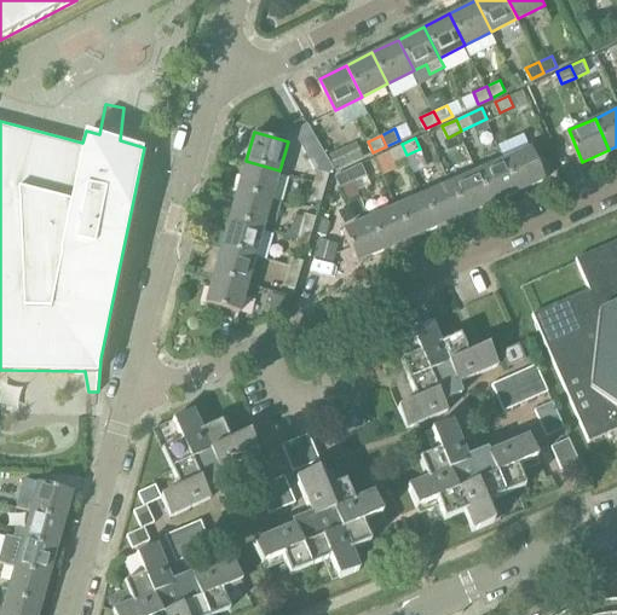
[(344,148),(351,162),(364,156),(358,140),(344,148)]
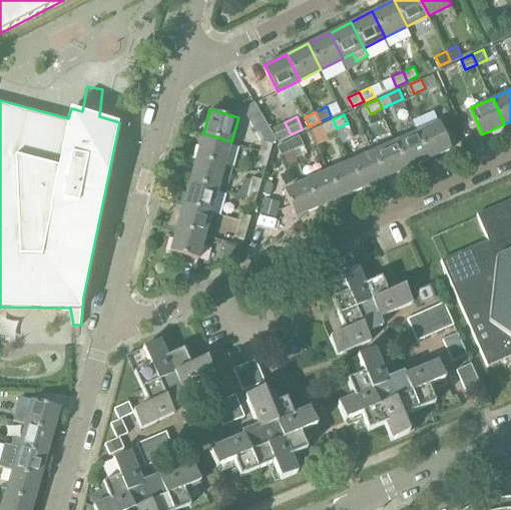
[(337,128),(333,119),(322,124),(326,133),(337,128)]
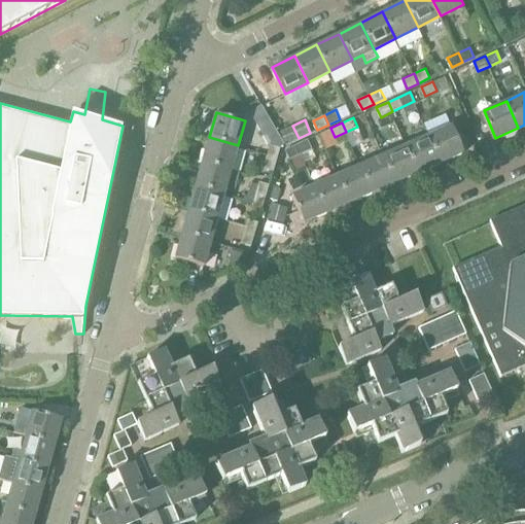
[(453,124),(430,134),(442,162),(465,151),(453,124)]
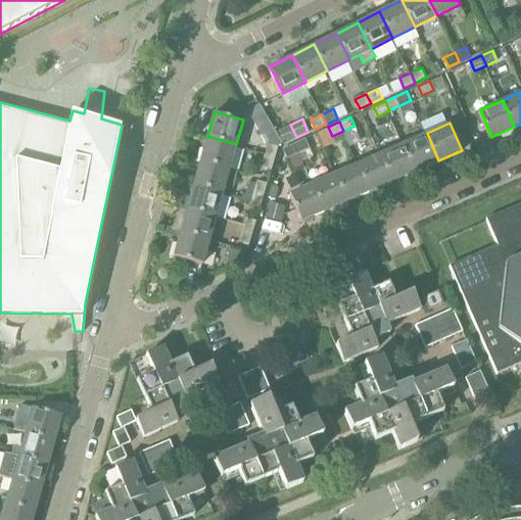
[(284,143),(296,137),(290,125),(278,130),(284,143)]
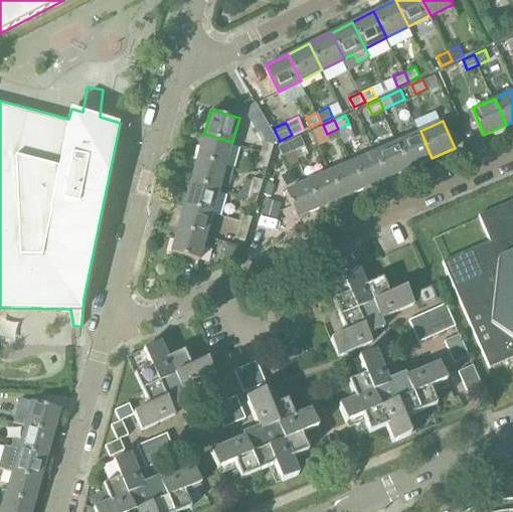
[(397,141),(409,168),(432,158),(419,131),(397,141)]
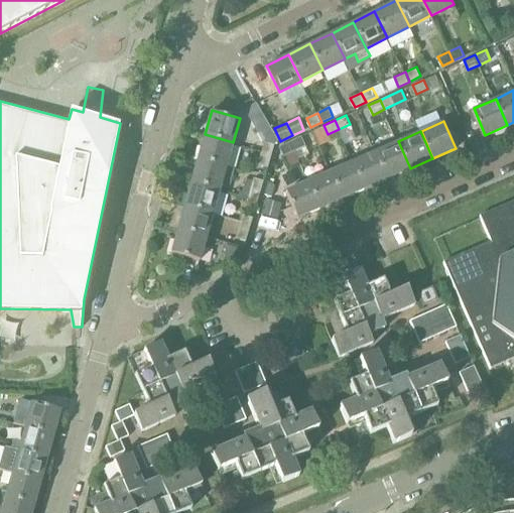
[(205,134),(199,158),(227,165),(233,142),(205,134)]
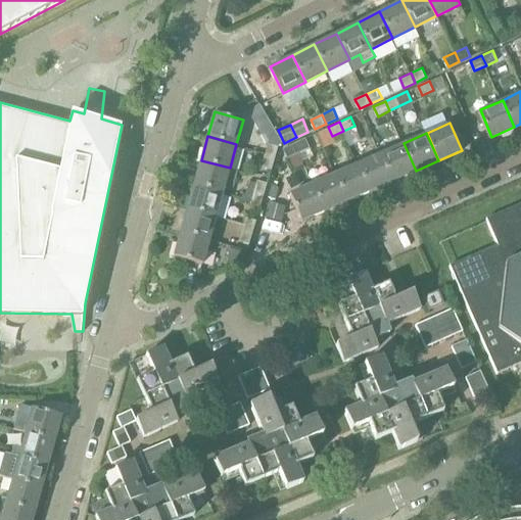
[(305,138),(294,143),(299,152),(311,147),(305,138)]
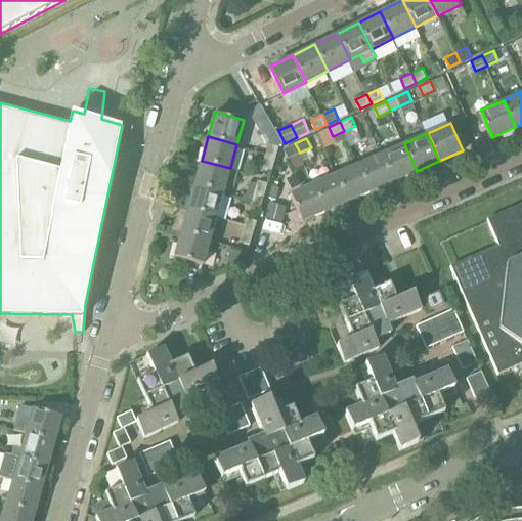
[(266,155),(276,158),(279,145),(269,142),(266,155)]
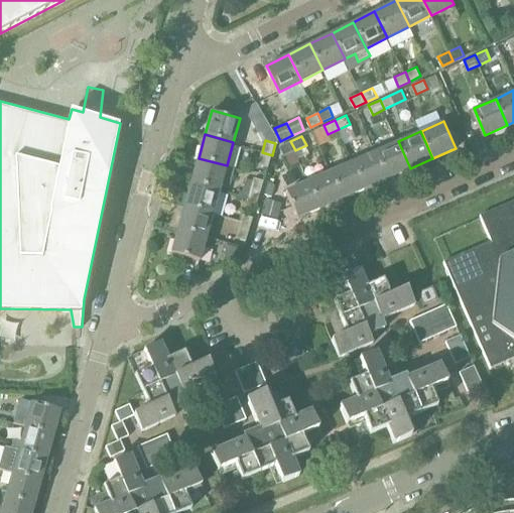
[(295,150),(290,141),(280,146),(284,155),(295,150)]
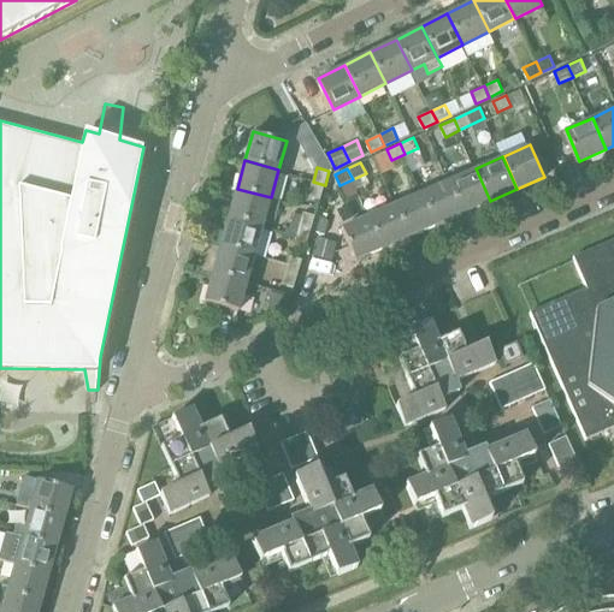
[(476,168),(449,180),(464,212),(490,201),(476,168)]
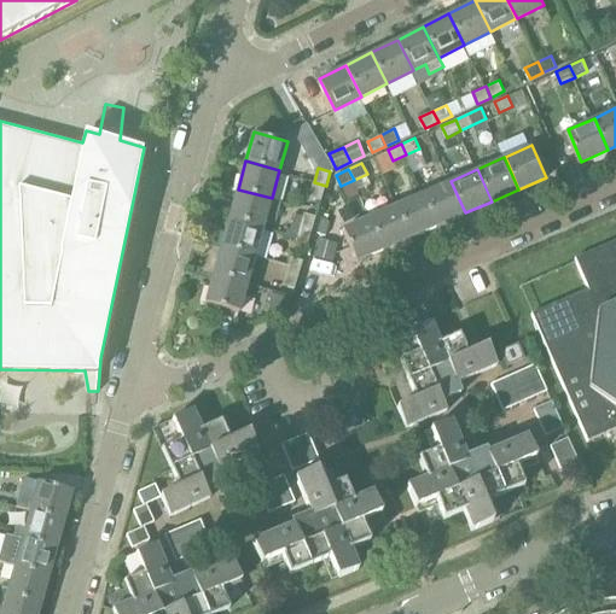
[(451,181),(424,192),(439,224),(465,212),(451,181)]
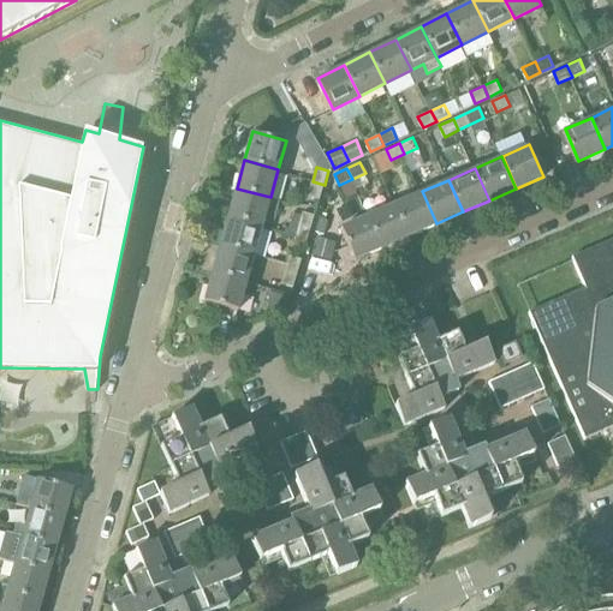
[(320,198),(325,185),(313,181),(308,196),(320,198)]
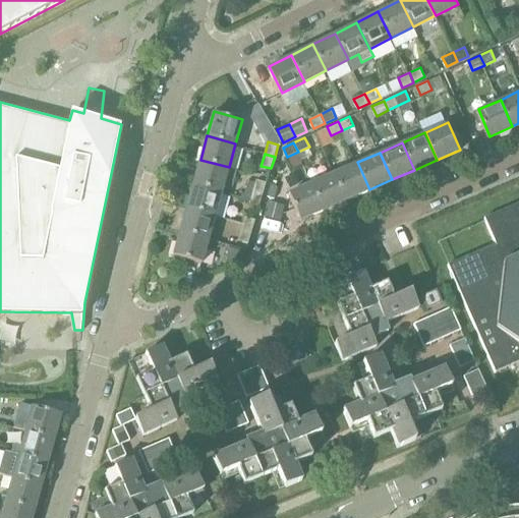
[(194,183),(223,190),(226,179),(234,181),(237,169),(229,167),(200,160),(194,183)]
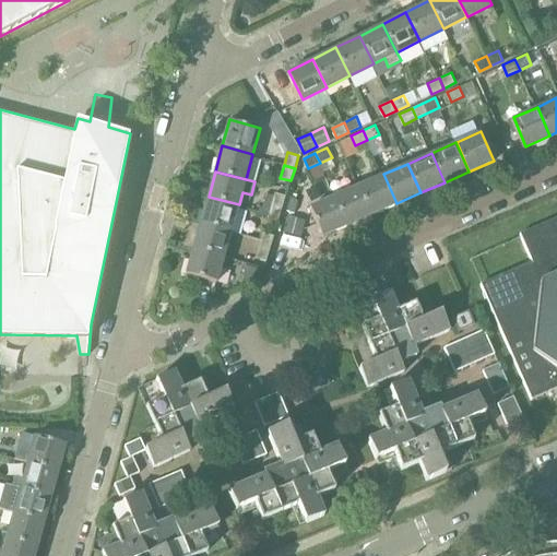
[(359,185),(372,213),(396,203),(383,174),(359,185)]
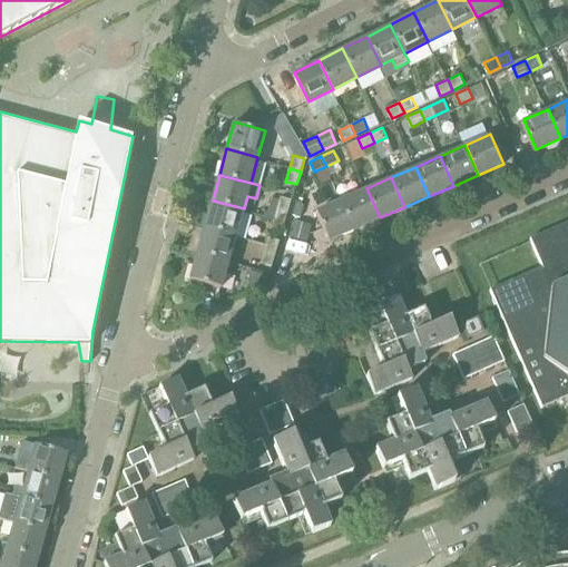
[(366,188),(342,198),(355,228),(380,217),(366,188)]
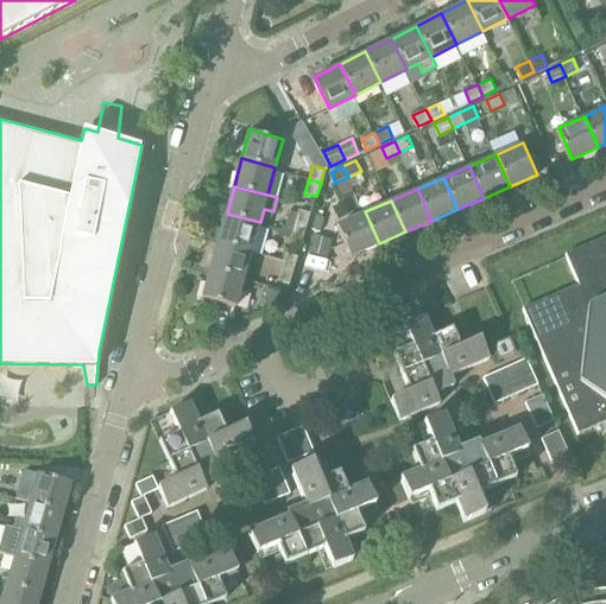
[(296,222),(308,226),(311,211),(301,209),(296,222)]
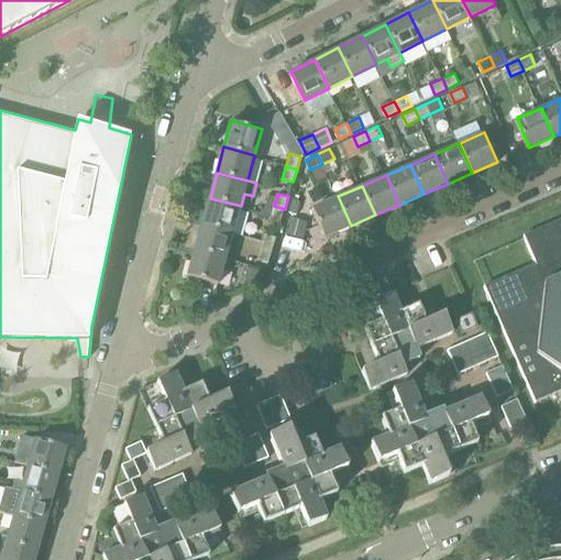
[(327,237),(351,226),(338,196),(314,207),(327,237)]
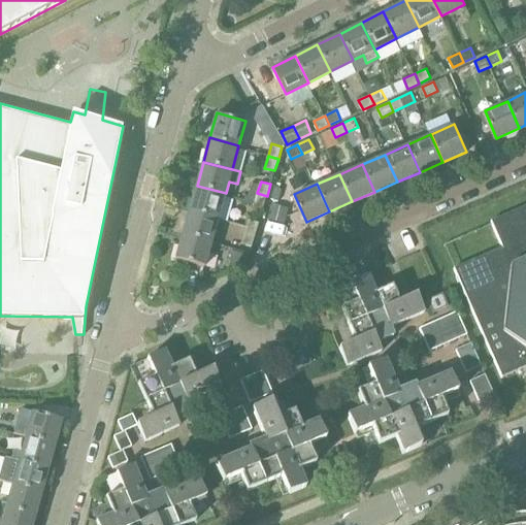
[(197,186),(190,209),(219,218),(226,193),(197,186)]
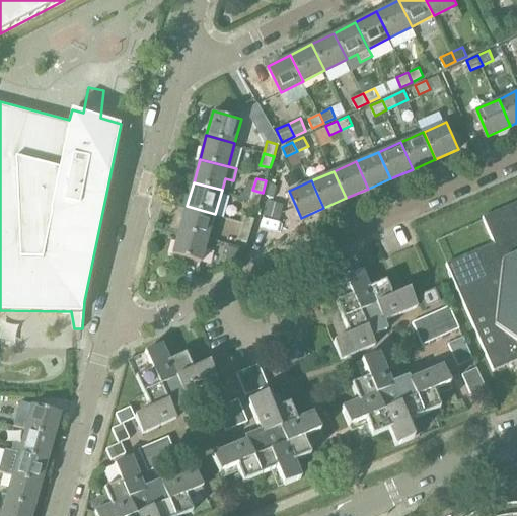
[(259,205),(263,193),(252,190),(249,202),(259,205)]
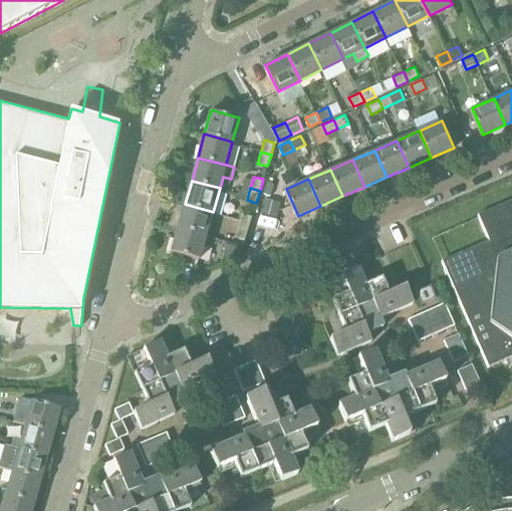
[(511,198),(480,212),(491,239),(444,259),(489,365),(511,354),(511,198)]
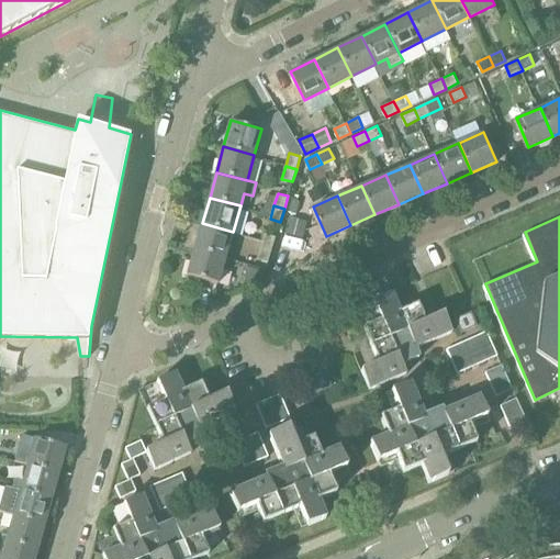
[(202,223),(196,248),(226,257),(233,232),(202,223)]
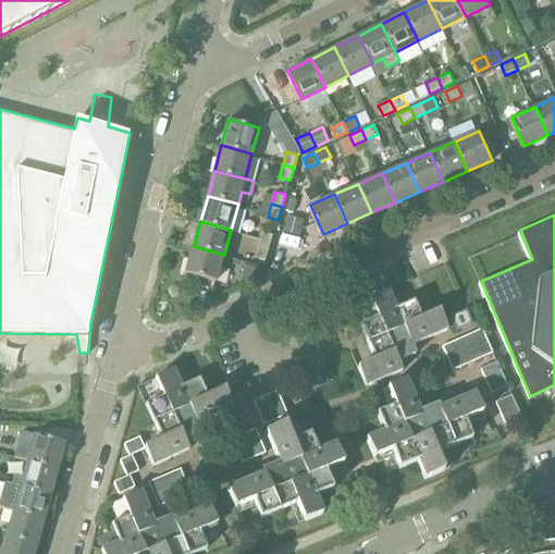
[(264,230),(260,243),(271,245),(274,233),(264,230)]
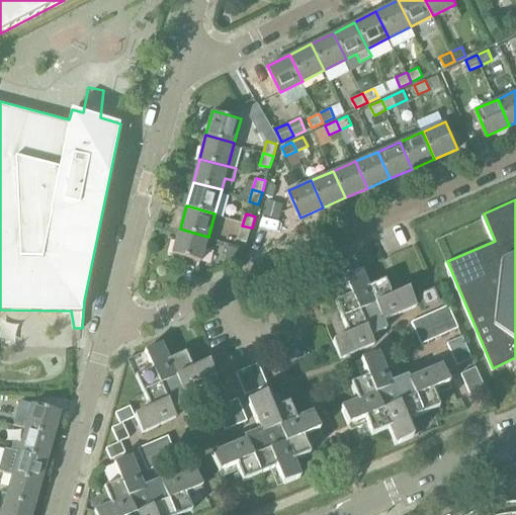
[(248,240),(252,228),(242,226),(239,237),(248,240)]
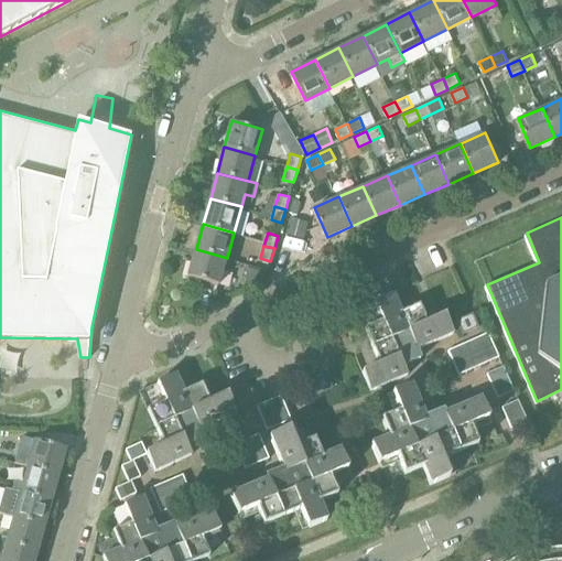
[(220,283),(227,258),(196,249),(190,274),(220,283)]
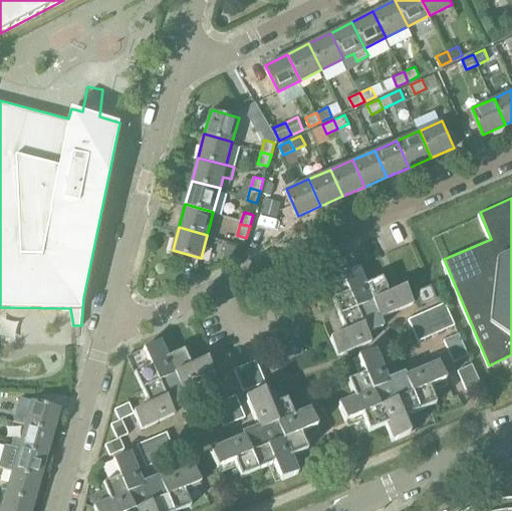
[(223,251),(235,255),(238,245),(226,242),(223,251)]
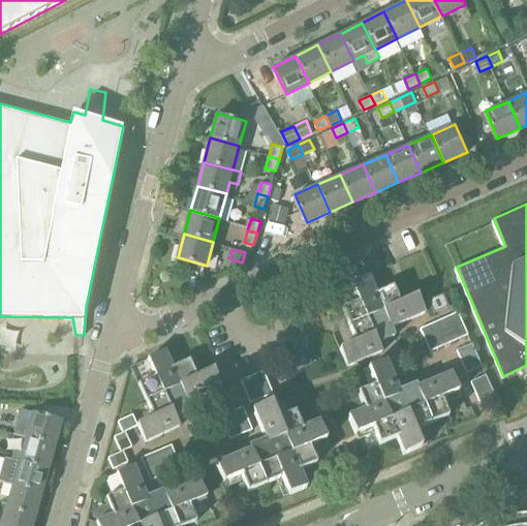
[(394,326),(428,311),(420,294),(403,301),(396,284),(379,291),(371,274),(353,281),(361,299),(344,306),(359,339),(342,346),(349,365),(384,349),(380,341),(397,334),(394,326)]
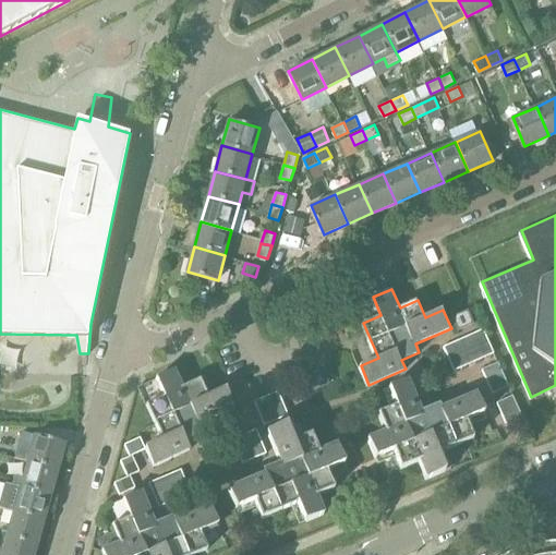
[(459,328),(474,323),(469,309),(454,315),(459,328)]
